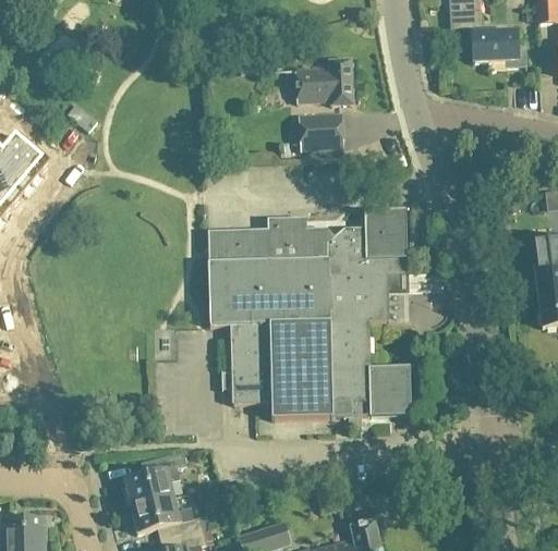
[(516,29),(494,31),(494,23),(480,23),(478,0),(448,0),(450,26),(473,25),(473,32),(472,32),(473,59),(506,58),(506,64),(526,63),(525,44),(517,44),(516,29)]
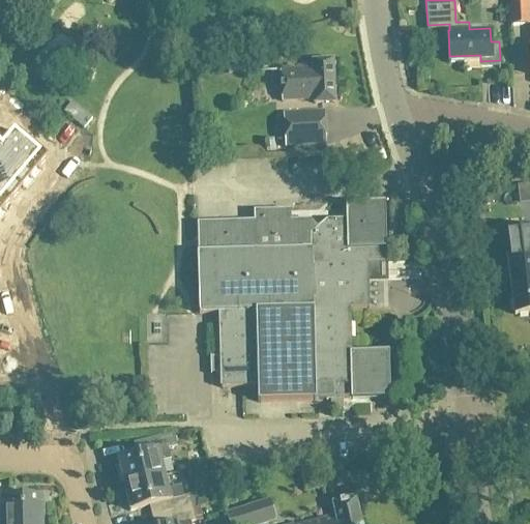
[(509,0),(510,20),(529,19),(528,0),(509,0)]
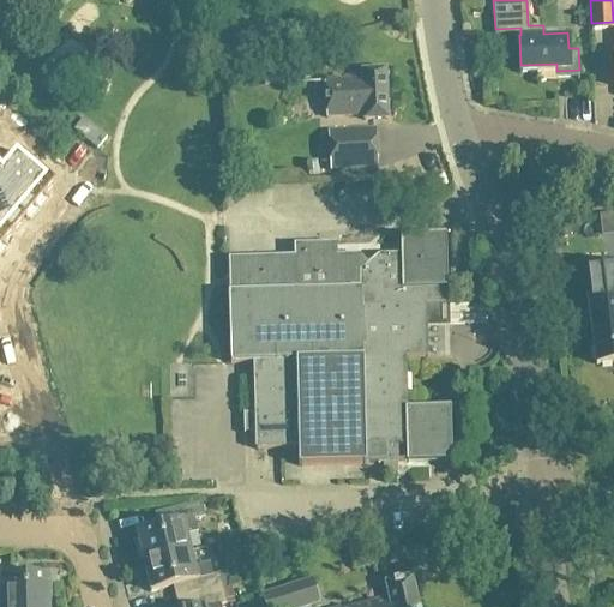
[(387,113),(385,64),(361,65),(361,74),(325,76),(326,110),(363,108),(365,114),(387,113)]
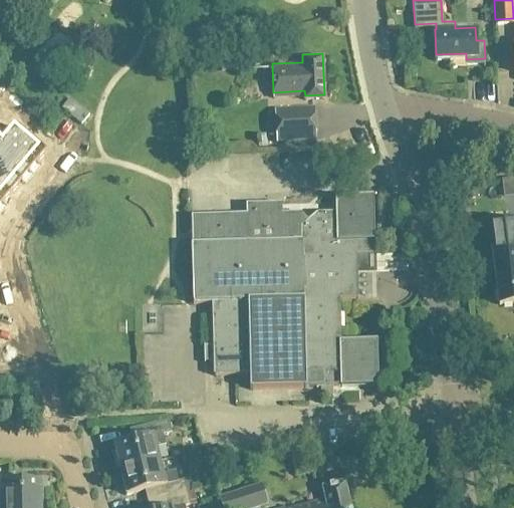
[(315,135),(314,102),(274,104),(275,137),(315,135)]
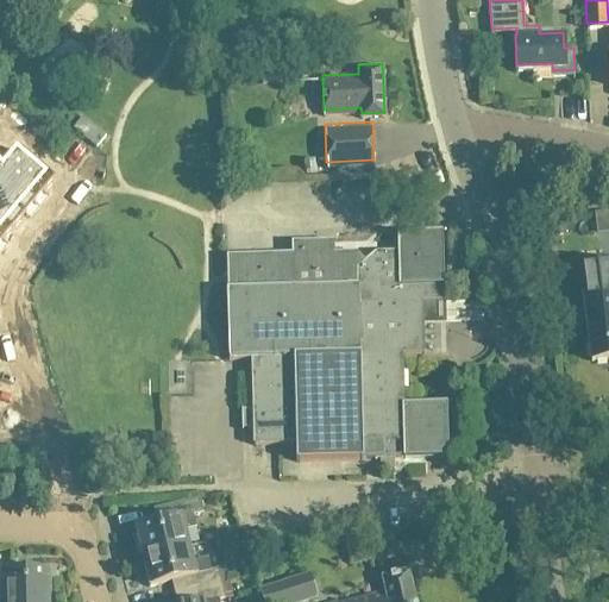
[(0,165),(0,238),(55,174),(20,145),(1,168),(0,165)]
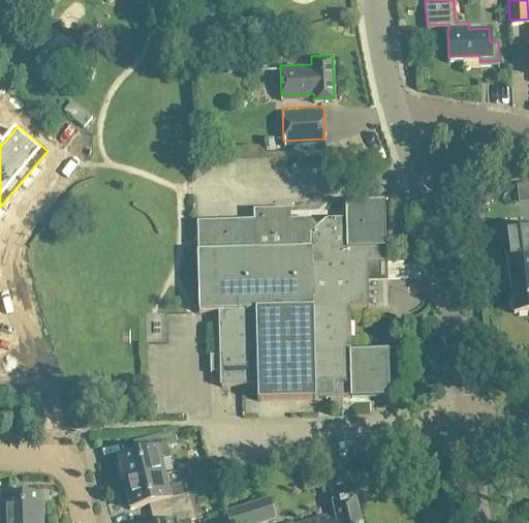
[(528,177),(526,178),(515,180),(517,197),(528,195),(528,177)]
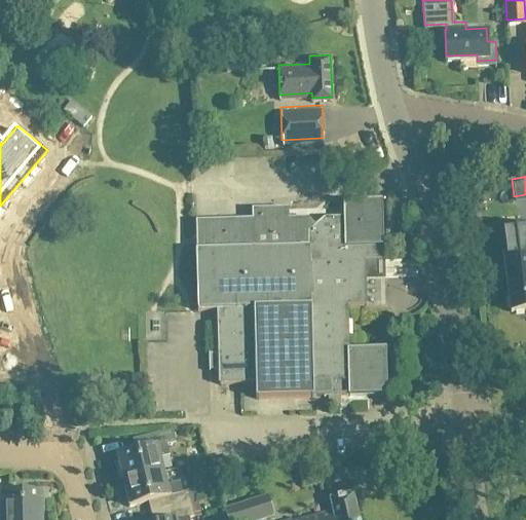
[(349,344),(348,301),(367,300),(366,275),(384,275),(382,195),(344,196),(344,212),(325,213),(317,219),(316,220),(310,212),(290,213),(289,202),(252,203),(253,214),(196,216),(197,246),(196,246),(197,306),(217,305),(218,348),(210,349),(210,348),(209,348),(209,365),(218,365),(219,379),(256,378),(256,394),(313,393),(328,392),(328,401),(341,401),(341,392),(387,390),(385,343),(349,344)]
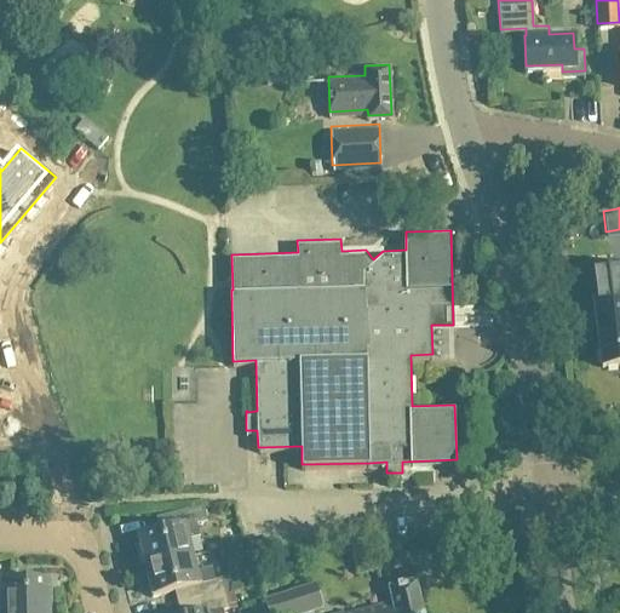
[(619,261),(590,265),(595,298),(619,294),(619,261)]
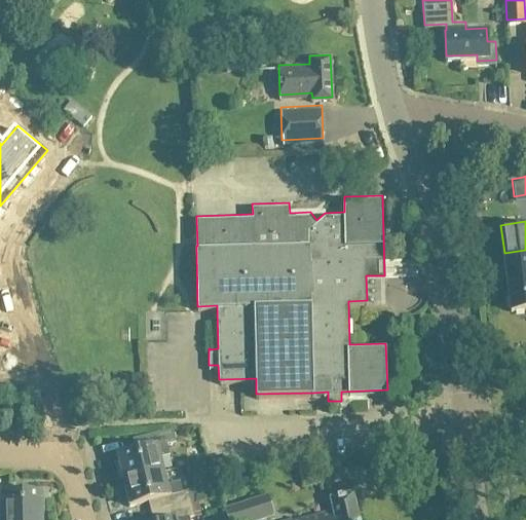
[(508,280),(525,276),(525,250),(504,253),(508,280)]
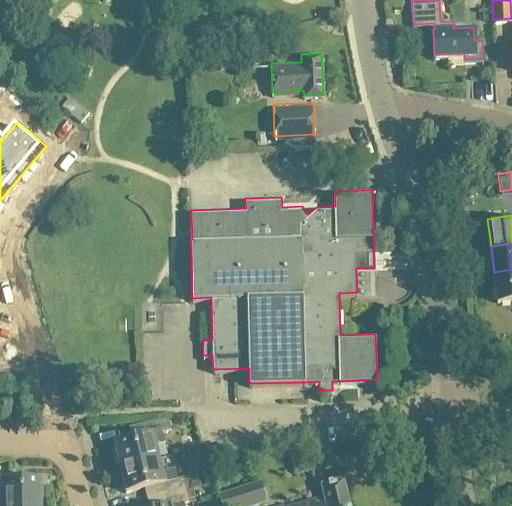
[(511,269),(494,272),(497,299),(511,296),(511,269)]
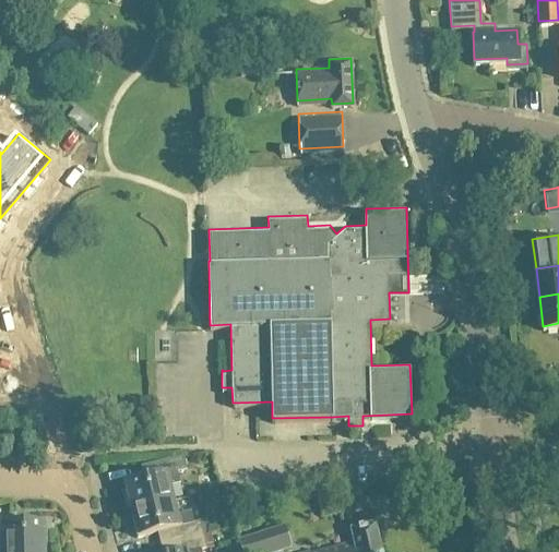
[(180,478),(177,466),(187,464),(183,450),(141,460),(144,474),(125,479),(131,506),(174,495),(169,481),(180,478)]
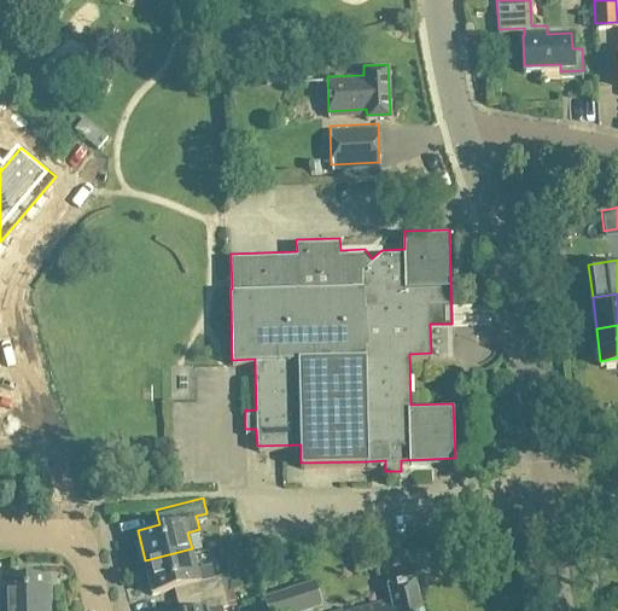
[(204,563),(196,564),(192,548),(145,560),(152,589),(174,585),(178,598),(229,585),(226,570),(208,574),(204,563)]
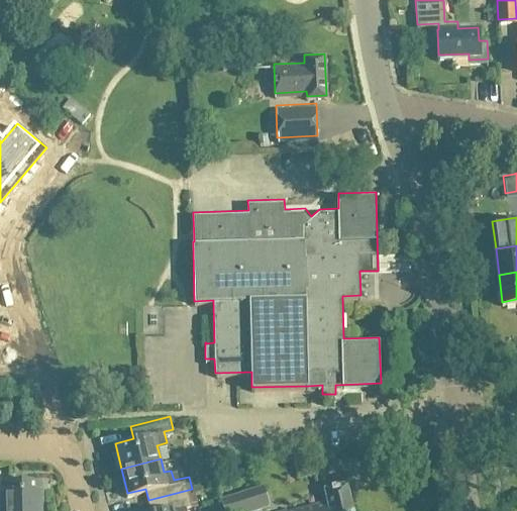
[(353,510),(346,480),(324,485),(327,498),(273,510),(353,510)]
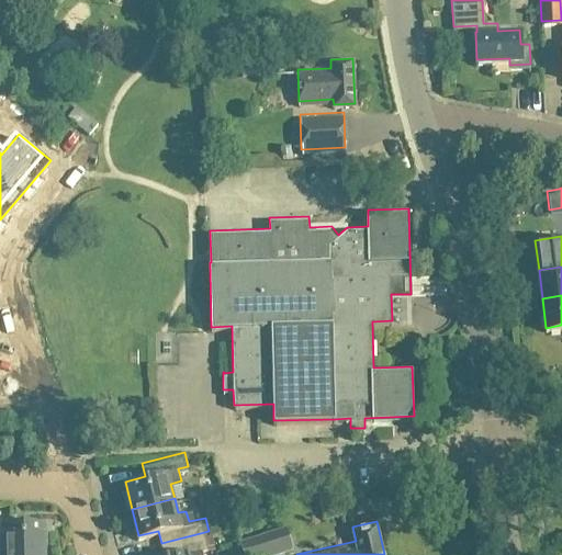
[(46,550),(45,522),(1,523),(2,551),(46,550)]
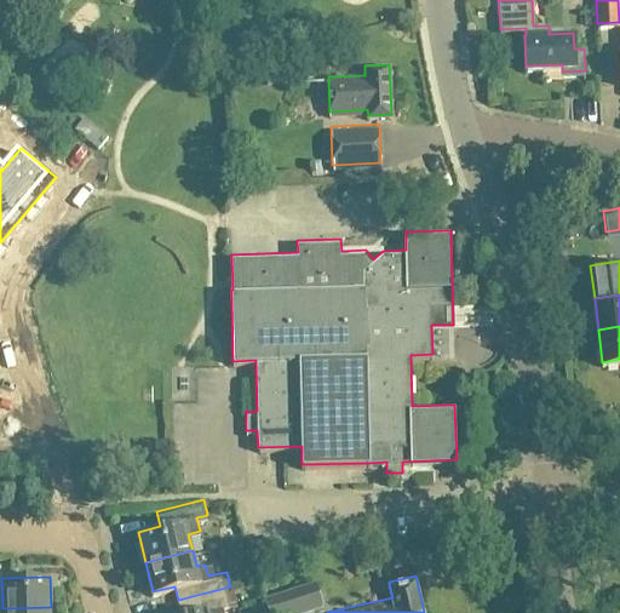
[(265,595),(270,612),(292,612),(321,603),(314,579),(265,595)]
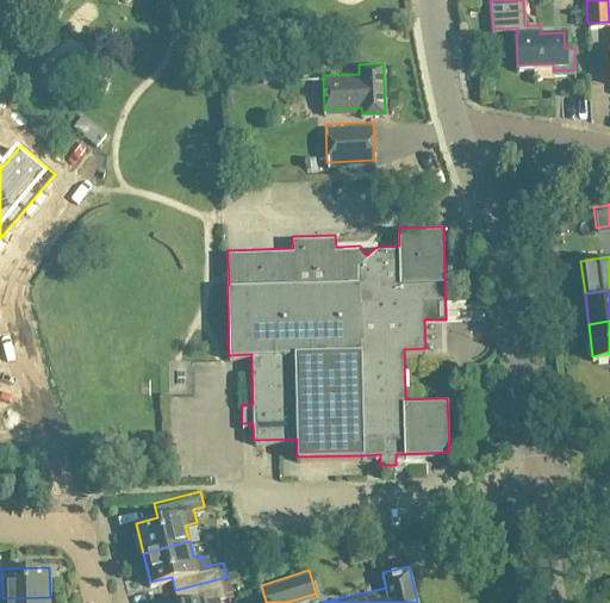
[(221,602),(219,595),(225,594),(224,590),(232,588),(230,577),(226,578),(226,577),(175,590),(178,602),(221,602)]
